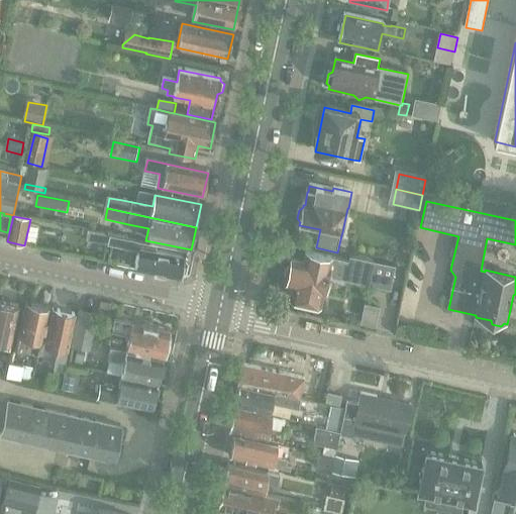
[(139,251),(136,270),(182,279),(182,277),(187,274),(189,264),(185,260),(186,258),(156,251),(157,246),(110,237),(108,245),(139,251)]
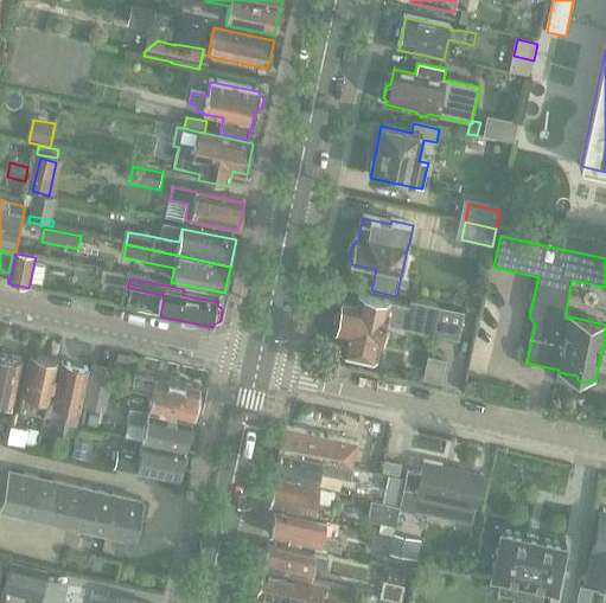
[(335,316),(332,329),(336,334),(337,335),(344,337),(340,352),(377,361),(381,347),(386,326),(433,337),(459,341),(464,314),(439,308),(412,303),(410,308),(390,303),(359,296),(357,308),(344,305),(342,315),(335,316)]
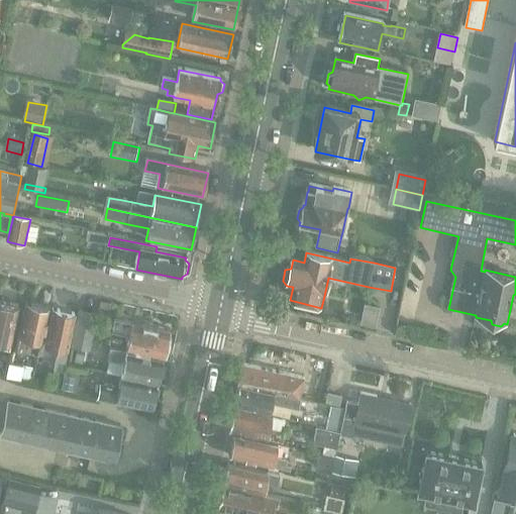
[(101,302),(100,309),(110,311),(111,305),(101,302)]
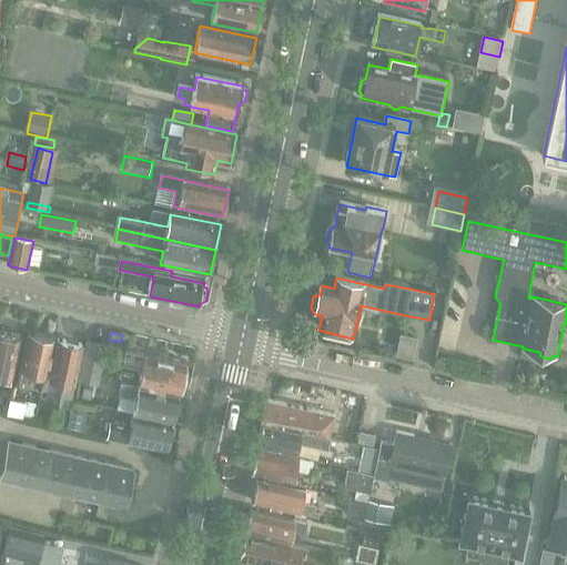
[(0,334),(0,380),(1,381),(0,384),(11,386),(21,339),(0,334)]
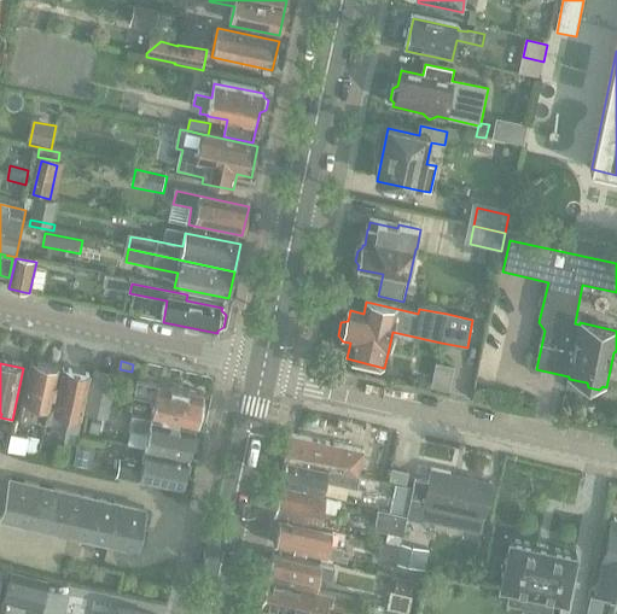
[(33,366),(22,422),(35,425),(39,409),(51,411),(59,372),(33,366)]
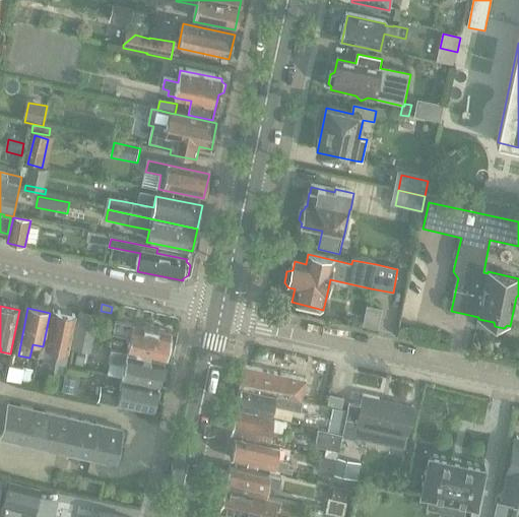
[(54,313),(46,350),(60,353),(59,358),(58,358),(54,375),(55,375),(54,378),(50,377),(47,389),(63,392),(65,379),(65,377),(64,377),(76,318),(54,313)]
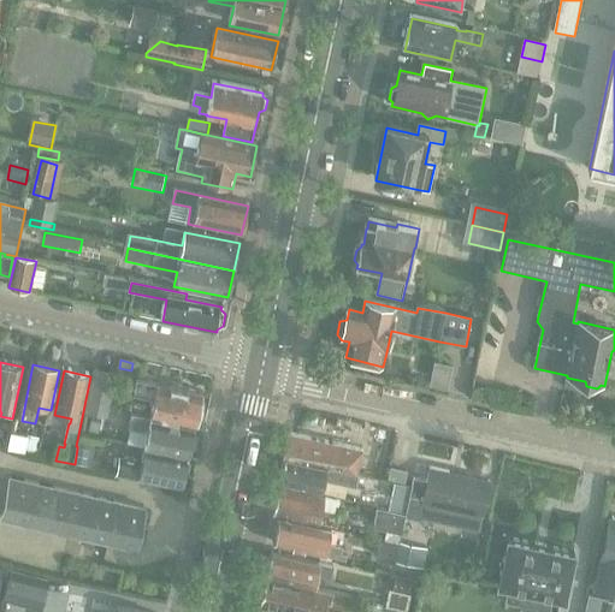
[(95,373),(89,405),(111,410),(117,378),(95,373)]
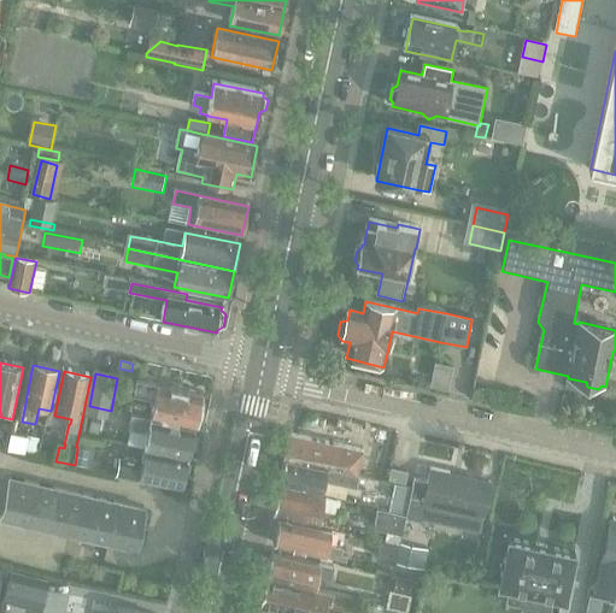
[(203,396),(136,382),(133,398),(154,402),(151,419),(197,429),(198,424),(204,422),(205,414),(200,410),(203,396)]
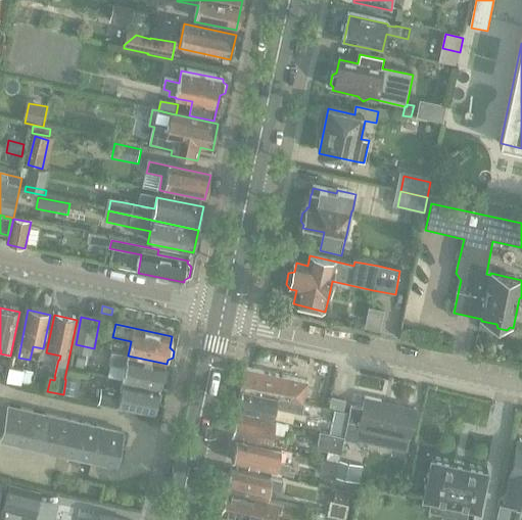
[(92,358),(94,348),(76,344),(74,355),(92,358)]
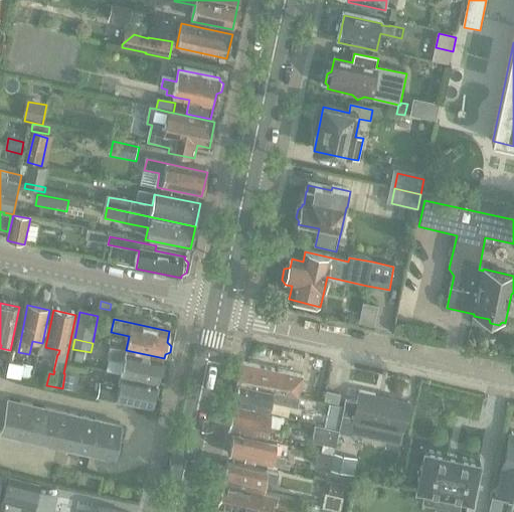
[(126,352),(121,377),(158,385),(163,360),(126,352)]
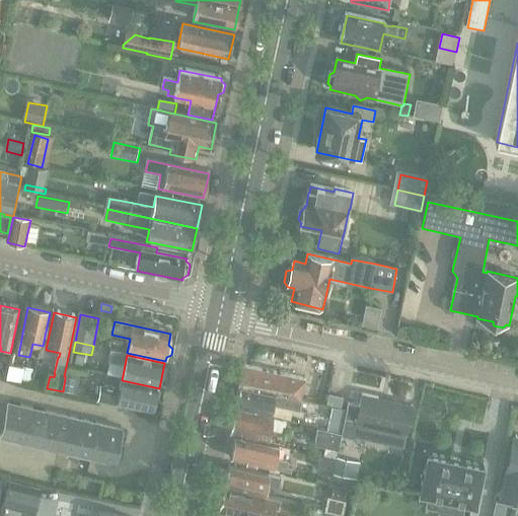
[(315,362),(313,373),(326,376),(328,365),(325,364),(315,362)]
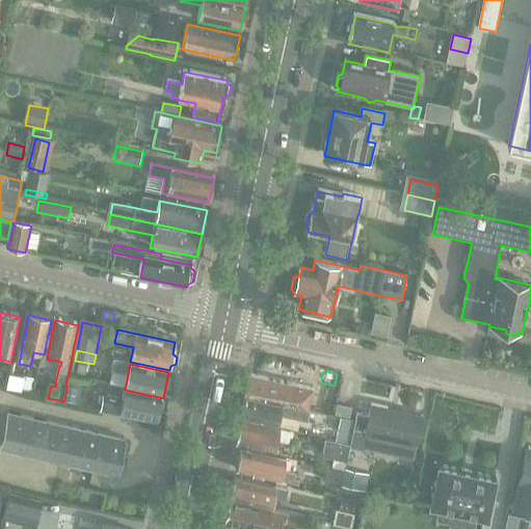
[(10,377),(8,391),(22,394),(24,380),(10,377)]
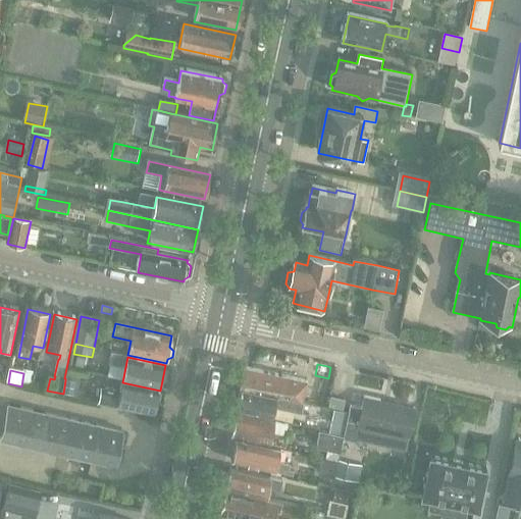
[(246,371),(242,391),(303,405),(308,384),(246,371)]
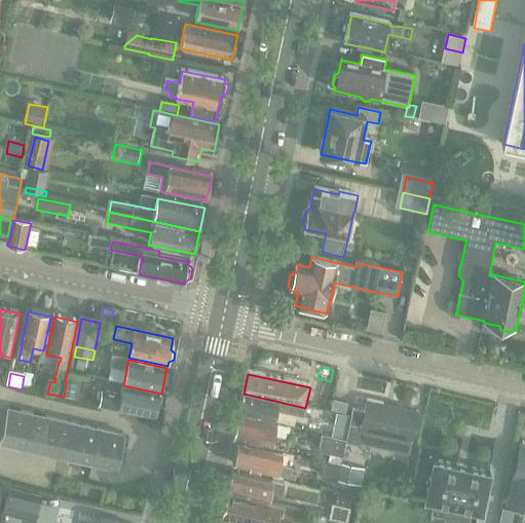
[(66,383),(64,397),(77,399),(80,378),(70,377),(67,376),(66,381),(66,383)]
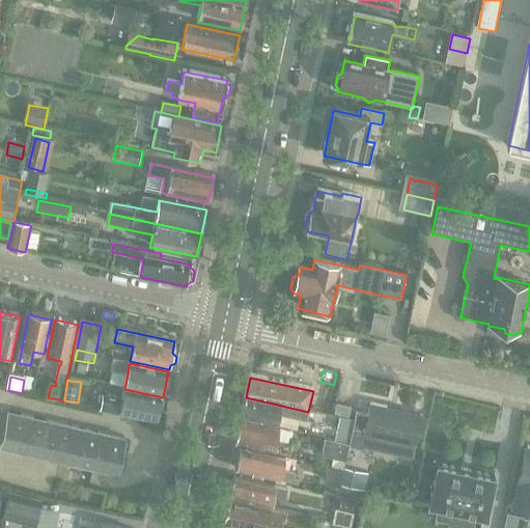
[(105,396),(102,411),(158,422),(161,410),(163,409),(164,403),(163,400),(163,397),(124,389),(122,400),(105,396)]
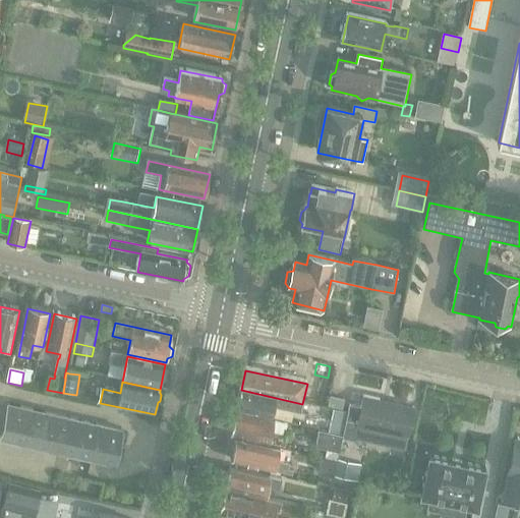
[(236,411),(237,411),(273,419),(275,408),(302,414),(304,404),(302,404),(241,390),(236,411)]
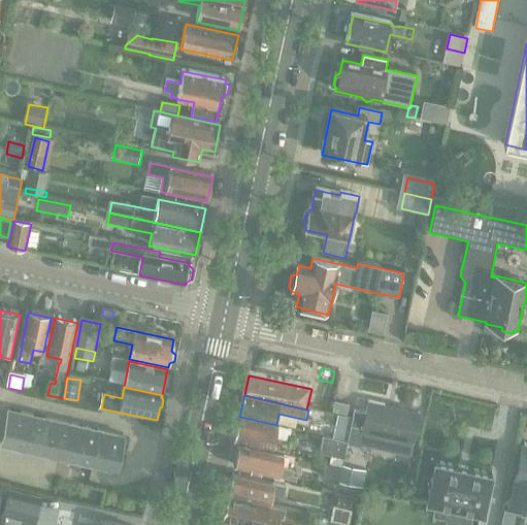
[(336,398),(334,408),(348,412),(350,401),(336,398)]
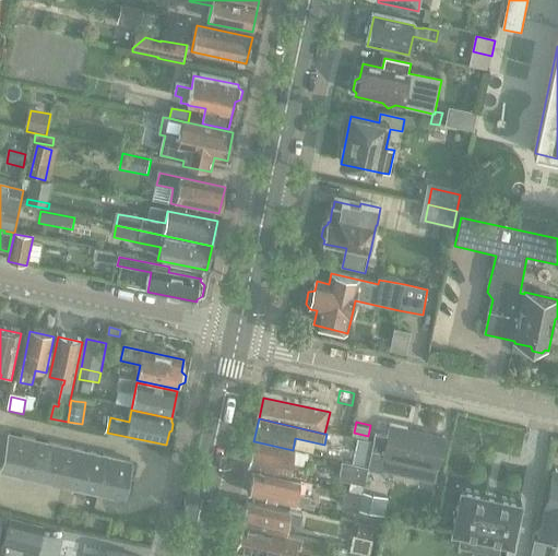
[(375,445),(368,470),(368,471),(369,471),(382,474),(386,461),(410,466),(407,477),(434,484),(436,472),(438,472),(446,440),(391,427),(388,440),(376,437),(375,444),(375,445)]
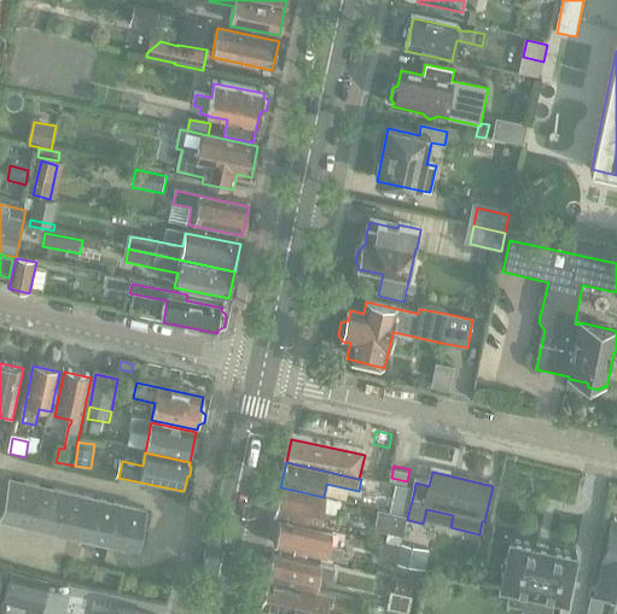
[(9,481),(0,520),(0,522),(137,554),(146,513),(9,481)]
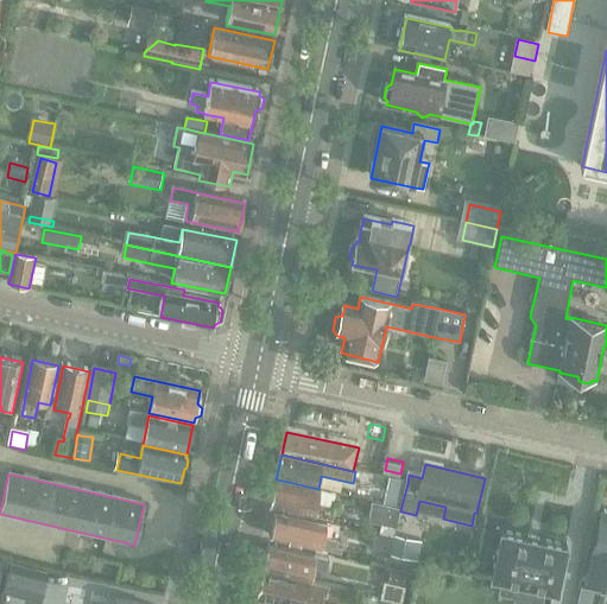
[(390,478),(384,507),(385,507),(400,510),(408,483),(408,482),(390,478)]
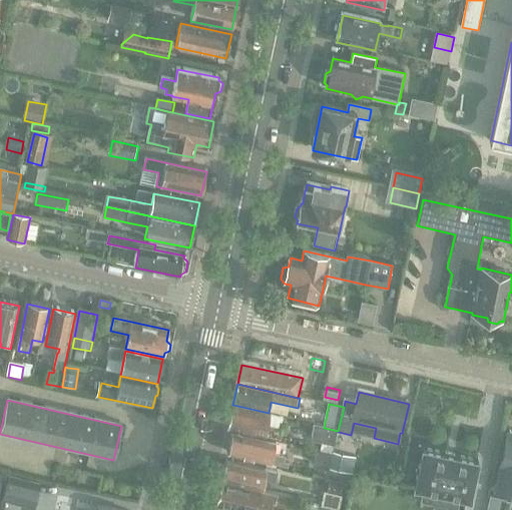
[(227,429),(233,431),(282,442),(283,435),(280,434),(282,422),(256,416),(256,417),(231,412),(227,429)]
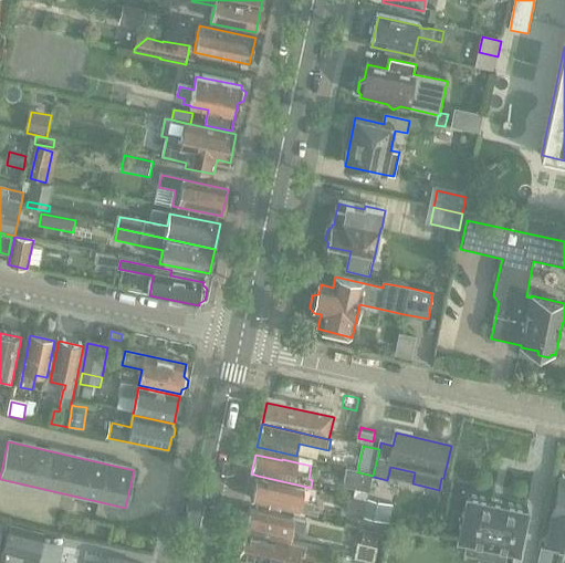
[(347,470),(343,488),(356,491),(369,494),(370,490),(373,480),(374,477),(373,477),(373,476),(358,472),(357,472),(347,470)]
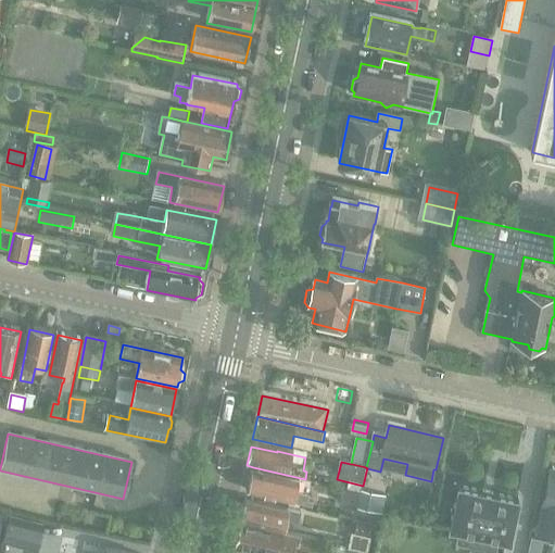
[(252,470),(247,494),(290,504),(289,508),(299,511),(300,506),(313,510),(314,504),(308,503),(311,497),(297,493),(300,481),(252,470)]
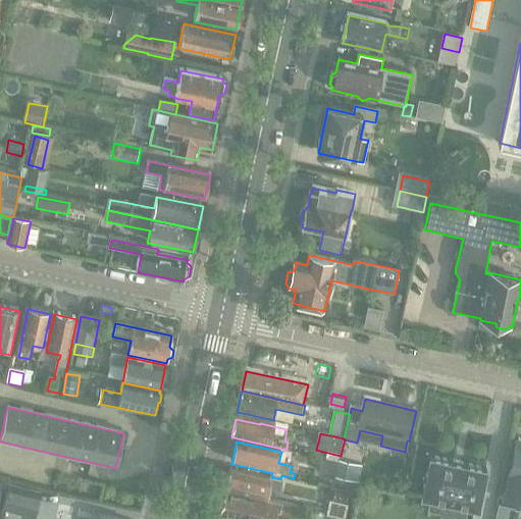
[(511,478),(506,502),(520,505),(520,443),(517,443),(509,477),(511,478)]
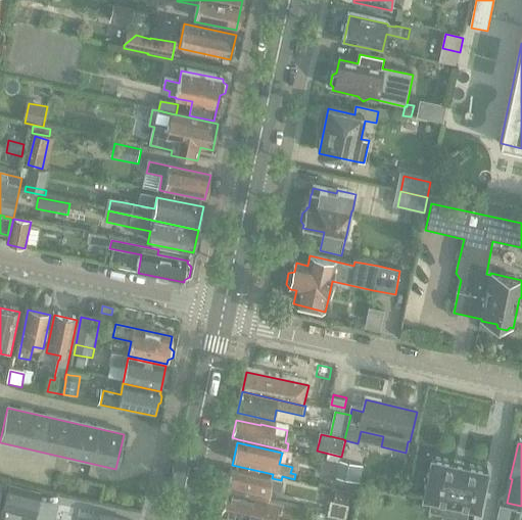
[(426,491),(424,498),(430,499),(433,499),(432,504),(430,514),(448,517),(451,508),(452,503),(461,505),(470,507),(478,508),(485,473),(432,461),(426,491)]
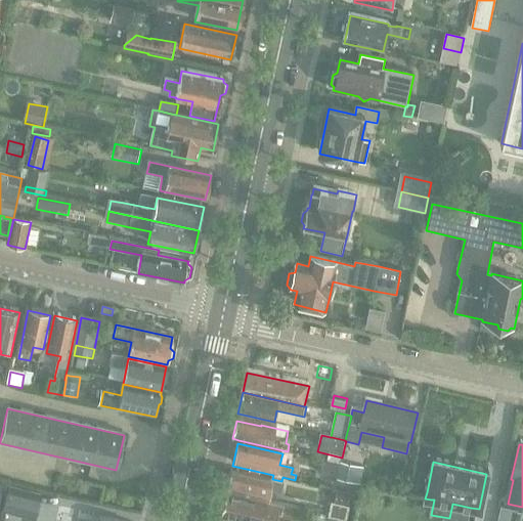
[(324,463),(320,479),(336,483),(339,466),(328,464),(324,463)]
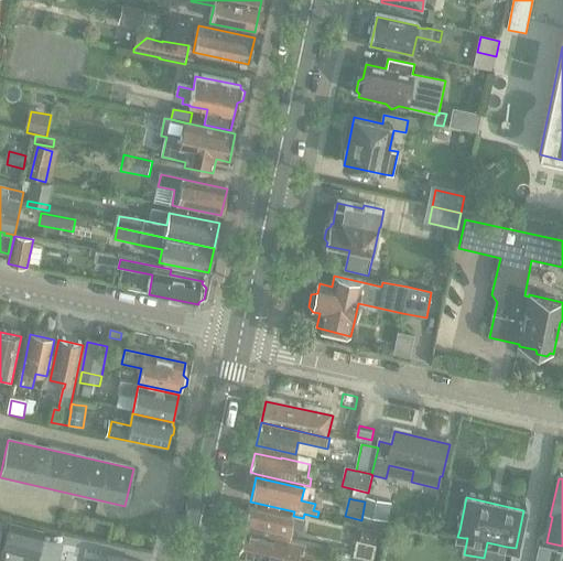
[(366,503),(363,517),(389,524),(392,506),(366,500),(366,502),(366,503)]
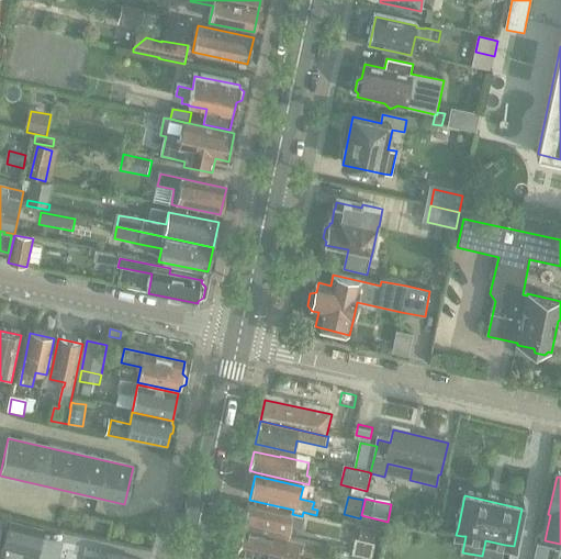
[(248,509),(243,529),(288,539),(290,528),(307,532),(309,522),(248,509)]
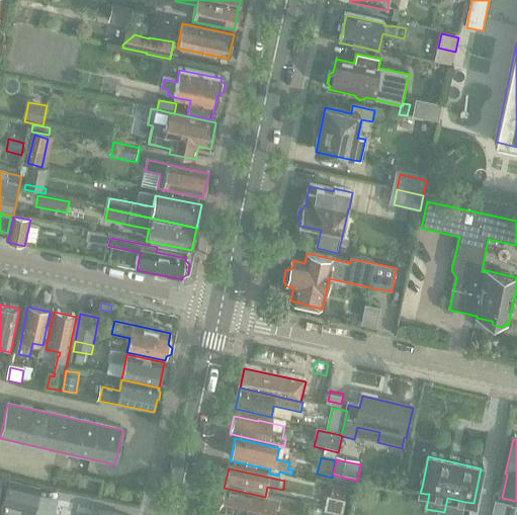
[(2,506),(29,514),(32,514),(38,490),(9,482),(2,506)]
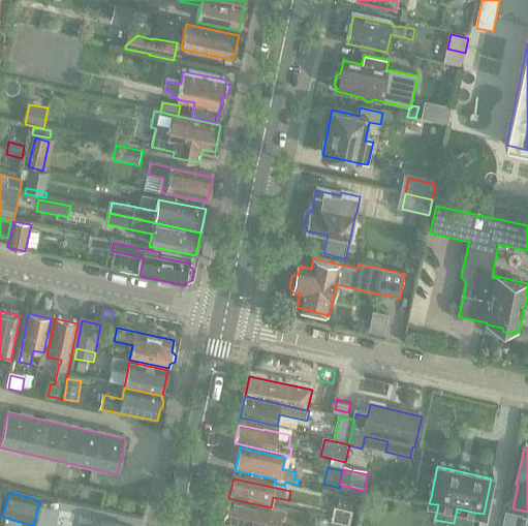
[(228,498),(224,520),(250,525),(280,525),(281,521),(301,525),(303,516),(286,512),(271,508),(271,507),(228,498)]
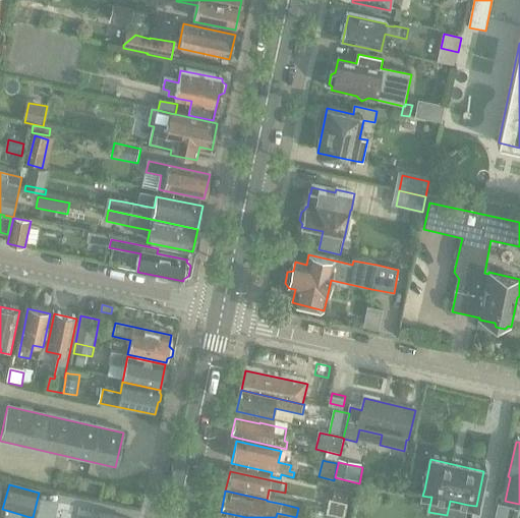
[(335,491),(333,502),(347,505),(350,494),(335,491)]
